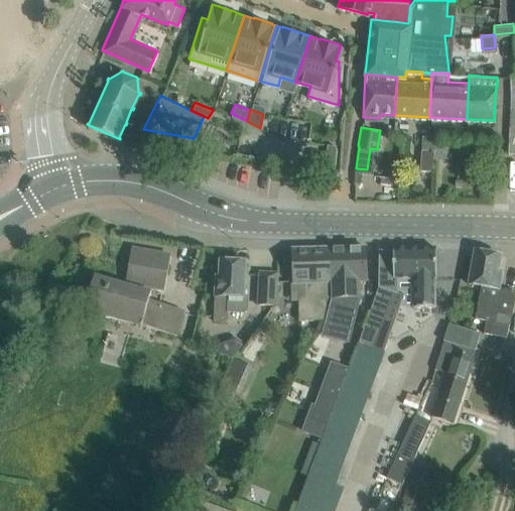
[(420,133),(420,145),(432,146),(433,134),(420,133)]
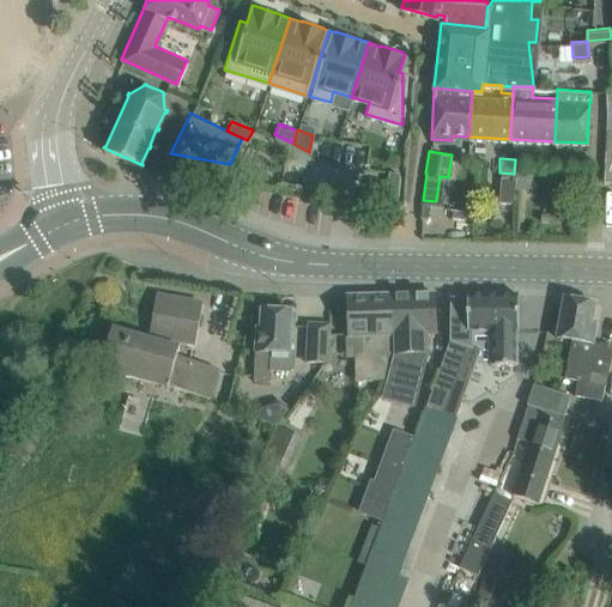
[(397,194),(399,170),(386,169),(385,193),(397,194)]
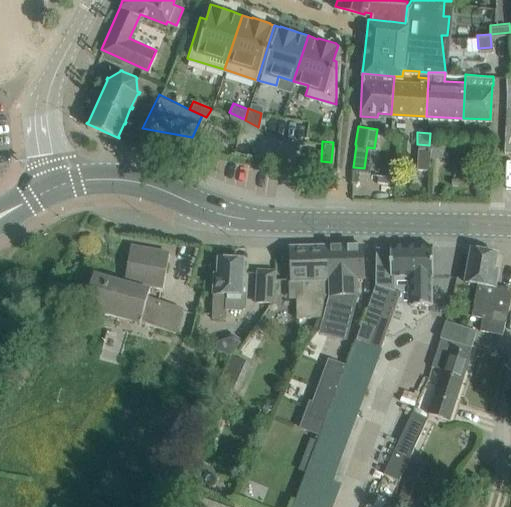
[(363,275),(361,241),(325,242),(327,293),(322,318),(348,324),(355,291),(355,275),(363,275)]
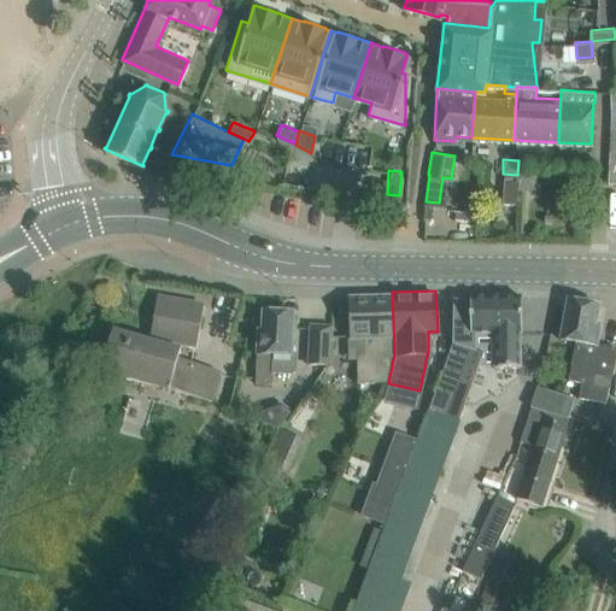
[(389,353),(394,353),(392,292),(348,293),(350,334),(363,333),(364,354),(356,354),(357,380),(387,379),(389,363),(389,353)]
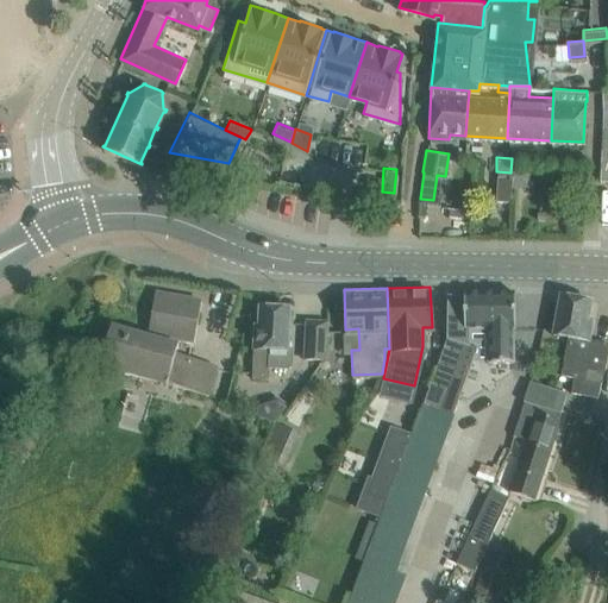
[(463,327),(468,327),(480,327),(491,327),(491,359),(514,359),(513,288),(463,289),(463,293),(463,327)]
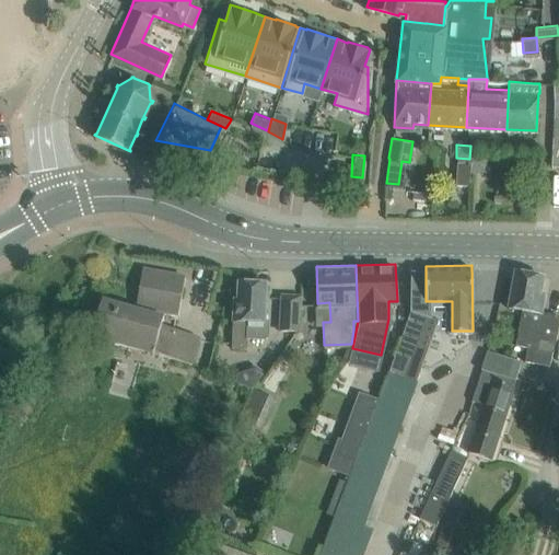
[(141,266),(135,307),(163,314),(165,310),(177,312),(184,274),(141,266)]
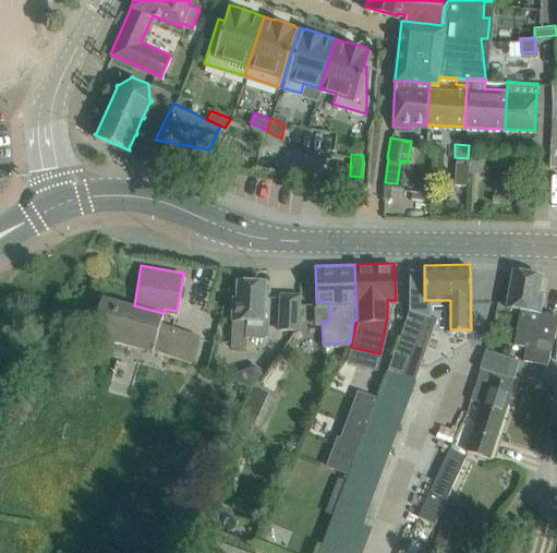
[(512,267),(509,289),(506,304),(520,307),(513,340),(524,343),(522,357),(547,362),(556,312),(539,309),(542,289),(537,288),(541,273),(512,267)]
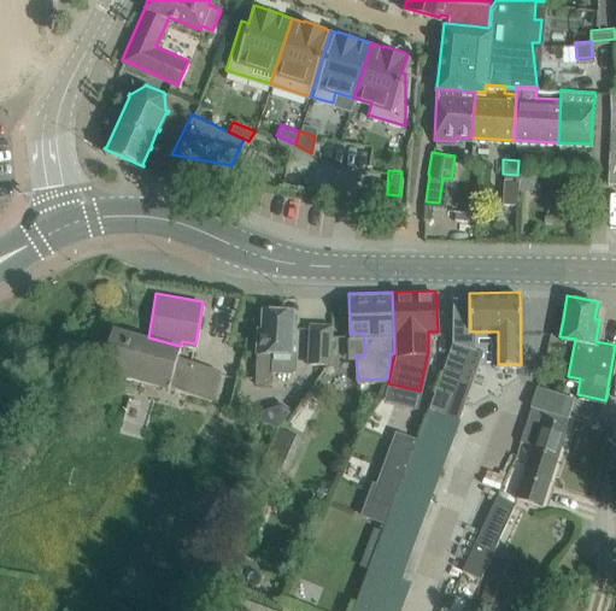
[(459,417),(467,398),(485,350),(474,345),(474,332),(469,332),(469,297),(452,297),(452,339),(429,405),(446,411),(459,417)]
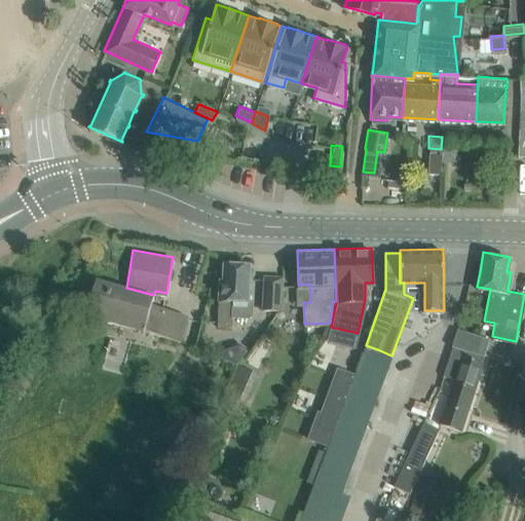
[(248,300),(249,284),(250,263),(223,262),(222,278),(219,278),(218,298),(217,324),(231,325),(231,317),(248,317),(251,314),(252,300),(248,300)]
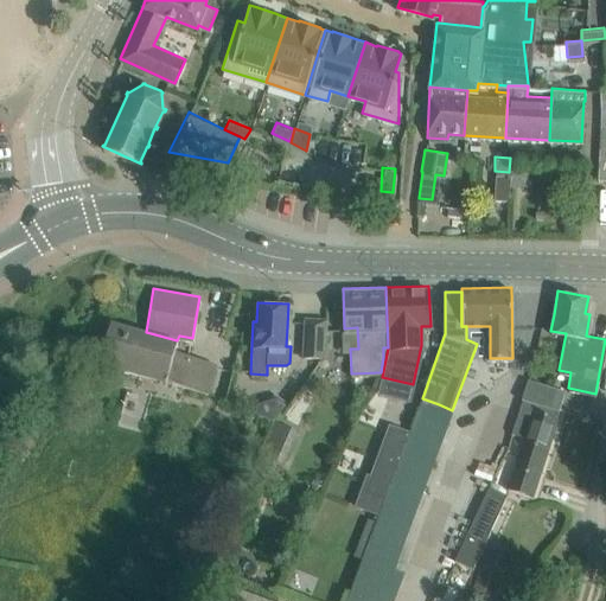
[(303,355),(323,356),(325,318),(305,317),(303,355)]
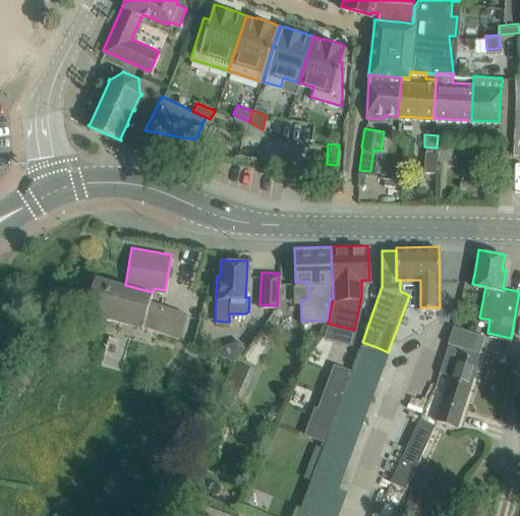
[(184,310),(150,300),(152,292),(125,285),(95,277),(85,309),(177,335),(184,310)]
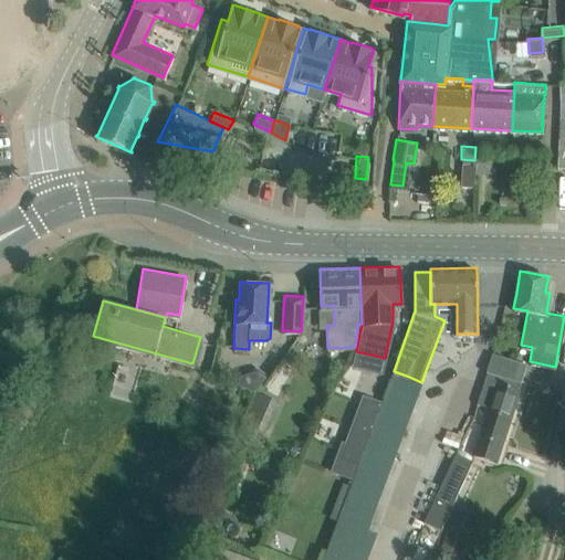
[(485,371),(488,371),(519,381),(525,362),(492,352),(485,371)]
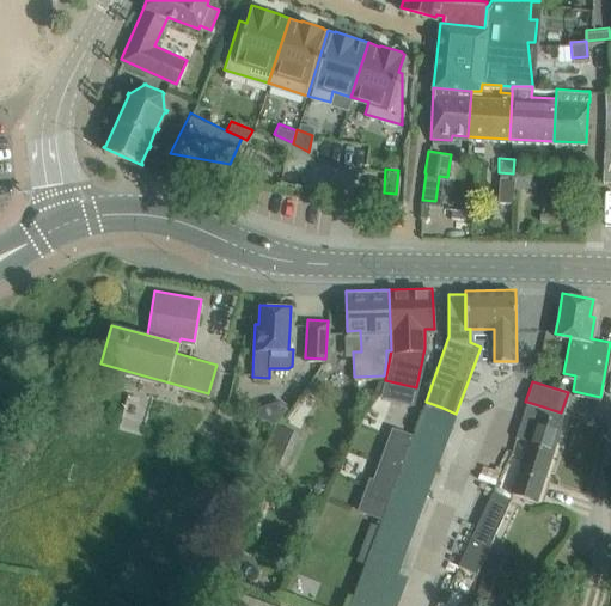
[(440,414),(443,408),(426,402),(414,435),(385,518),(353,605),(398,605),(408,581),(397,576),(453,418),(440,414)]
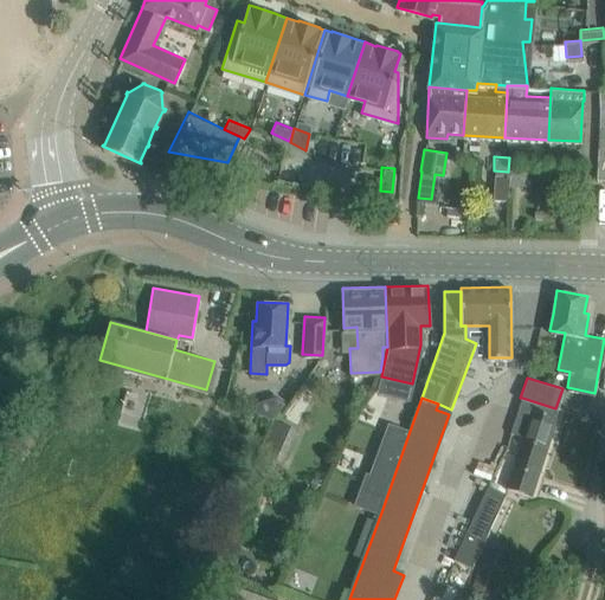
[(529,492),(555,408),(522,398),(510,430),(523,434),(519,449),(525,450),(520,465),(514,464),(507,485),(529,492)]
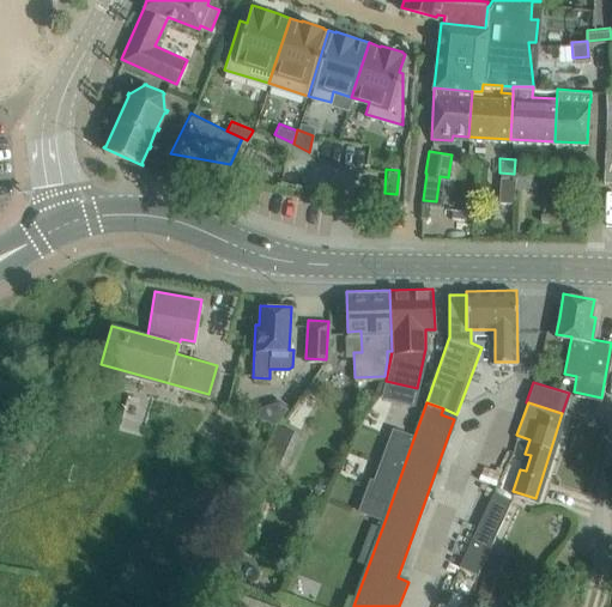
[(285,468),(301,433),(276,422),(252,475),(268,484),(278,465),(285,468)]
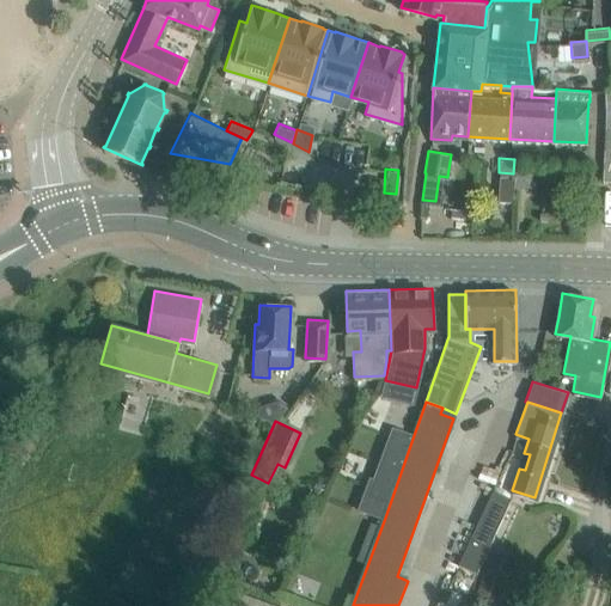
[(414,435),(393,427),(370,495),(388,501),(382,516),(385,518),(414,435)]
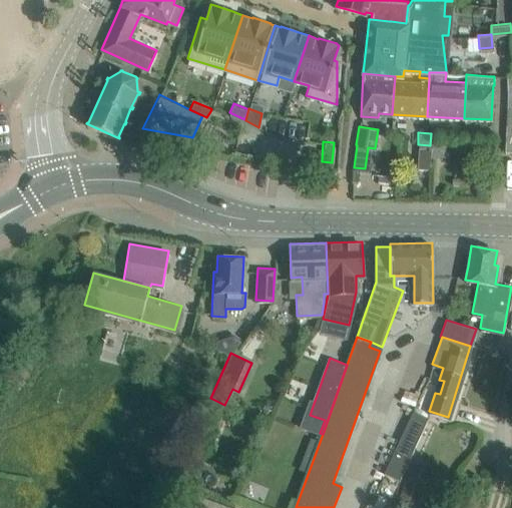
[(413,408),(388,464),(404,471),(429,415),(413,408)]
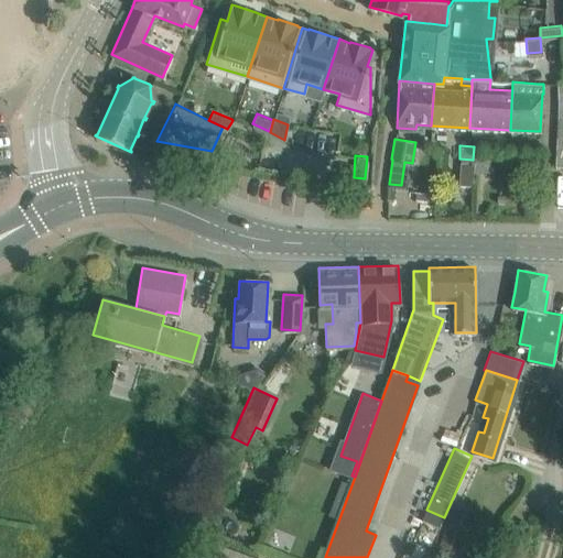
[(444,557),(448,557),(461,537),(445,529),(433,551),(444,557)]
